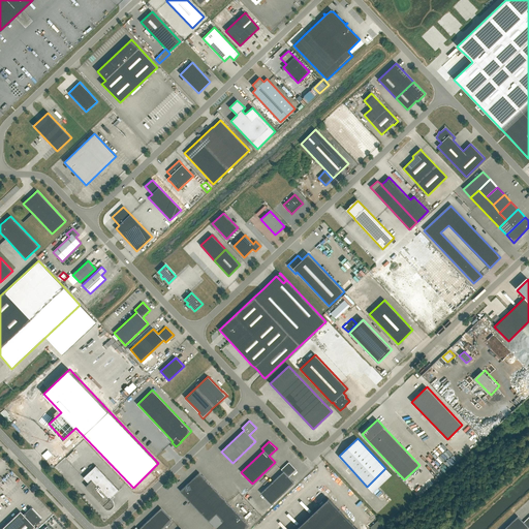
[(50,462),(55,467),(64,457),(60,453),(50,462)]
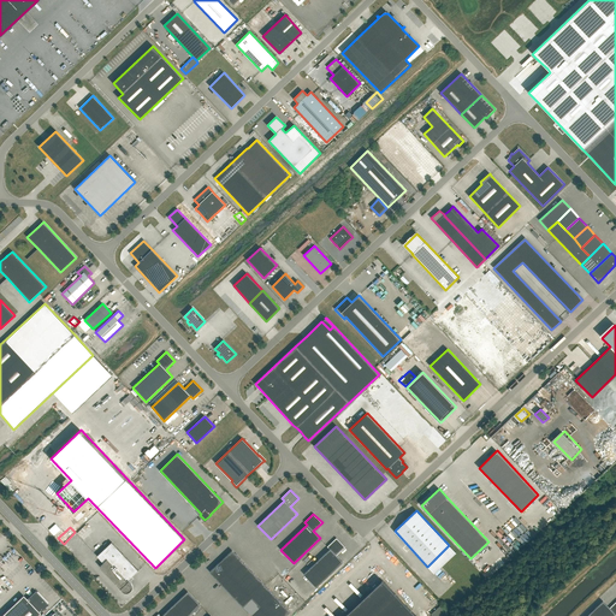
[(303,574),(317,587),(343,562),(336,556),(345,548),(337,538),(327,546),(330,550),(303,574)]
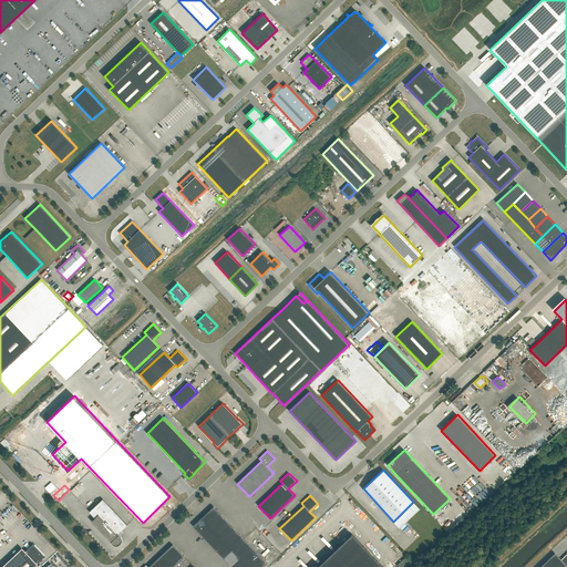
[(90,512),(95,518),(92,522),(113,544),(114,545),(115,545),(116,545),(117,545),(119,545),(120,545),(120,544),(121,544),(121,543),(122,543),(122,542),(122,540),(122,539),(122,538),(122,537),(121,537),(121,536),(119,534),(127,525),(103,500),(90,512)]
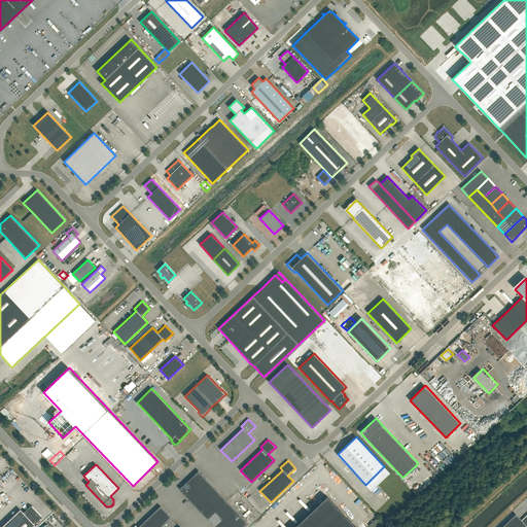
[(192,477),(200,484),(206,479),(199,471),(192,477)]
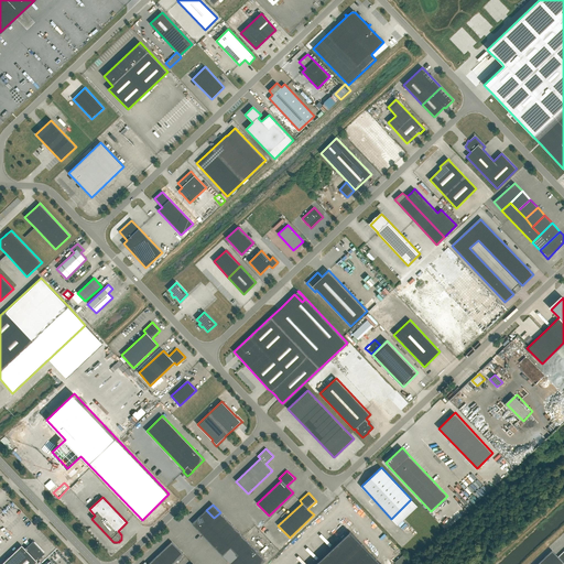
[(201,516),(208,523),(214,518),(206,510),(201,516)]
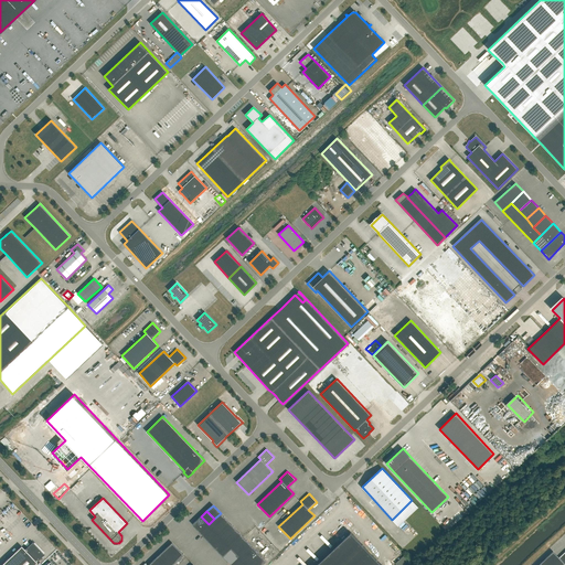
[(221,513),(214,519),(209,524),(216,533),(228,521),(221,513)]
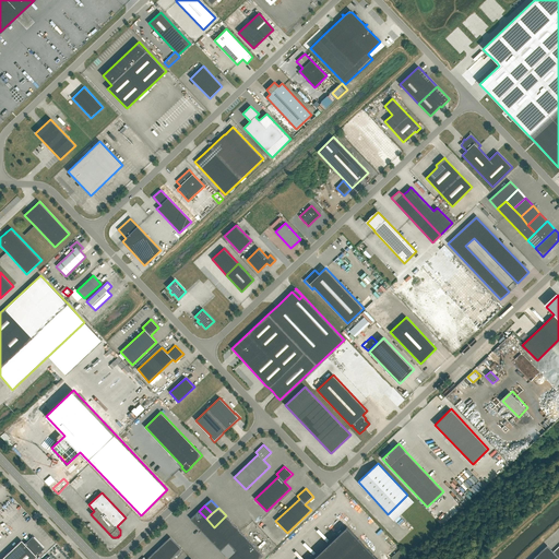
[(198,526),(206,519),(199,511),(190,519),(198,526)]
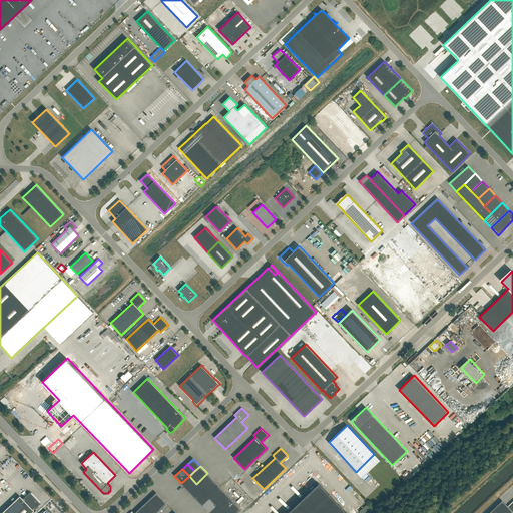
[(207,473),(196,484),(203,491),(213,481),(207,473)]
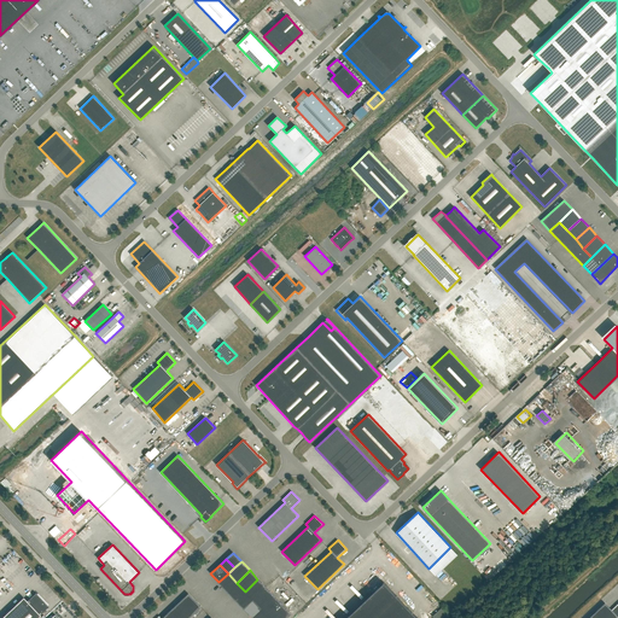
[(227,592),(237,583),(228,573),(219,582),(227,592)]
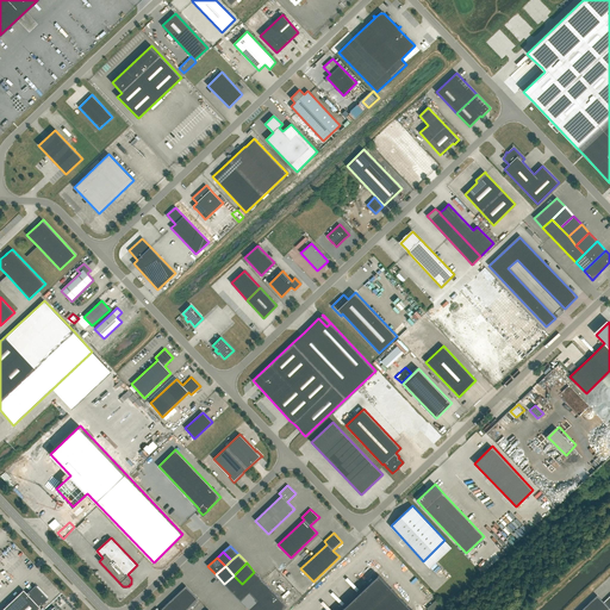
[(254,572),(242,584),(249,592),(262,580),(254,572)]
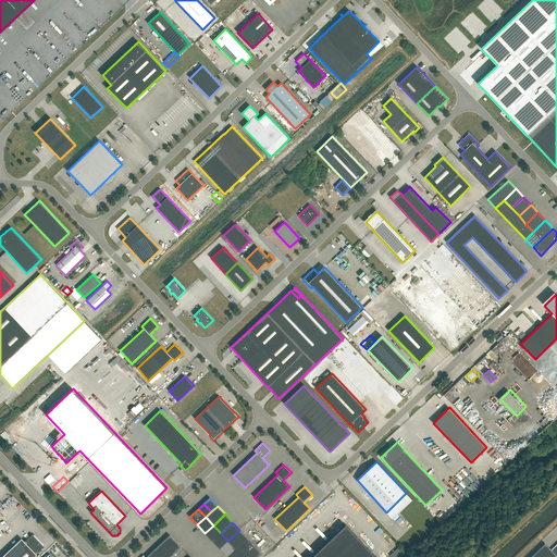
[(375,556),(346,524),(310,556),(375,556)]
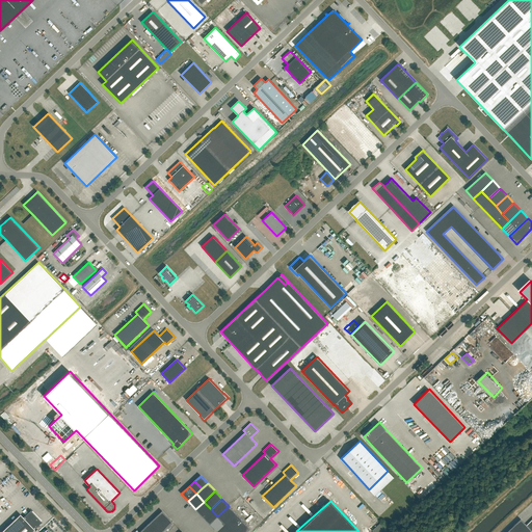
[(203,516),(211,509),(204,502),(195,509),(203,516)]
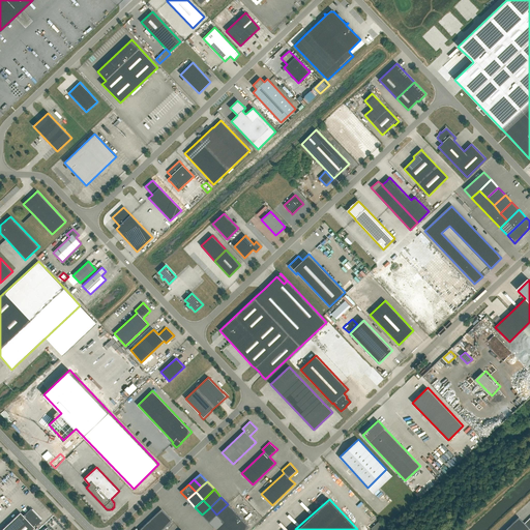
[(228,504),(216,514),(224,522),(235,511),(228,504)]
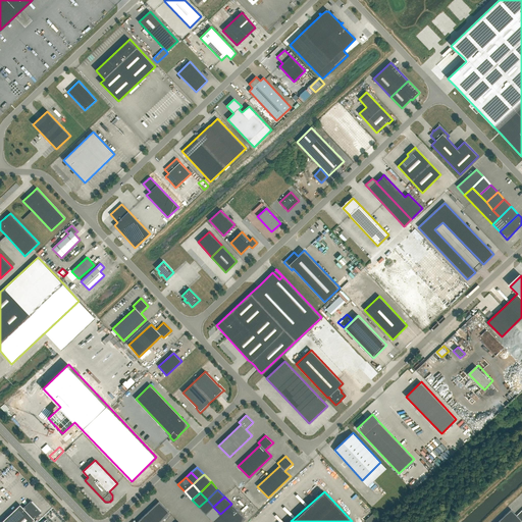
[(206,514),(213,507),(207,500),(199,507),(206,514)]
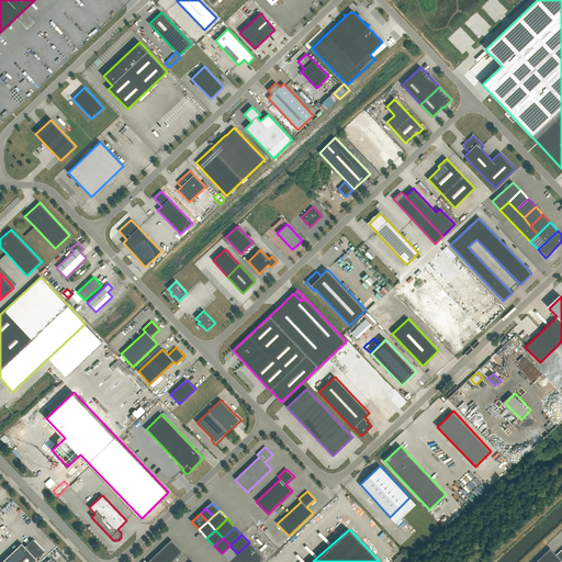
[(21,543),(0,561),(33,561),(36,560),(36,559),(44,551),(41,548),(32,539),(24,547),(21,543)]
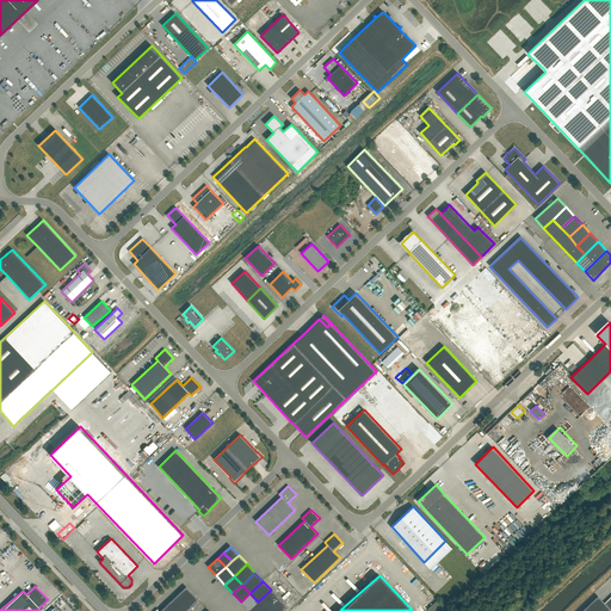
[(186,610),(198,600),(186,587),(160,610),(159,610),(158,609),(155,610),(186,610)]
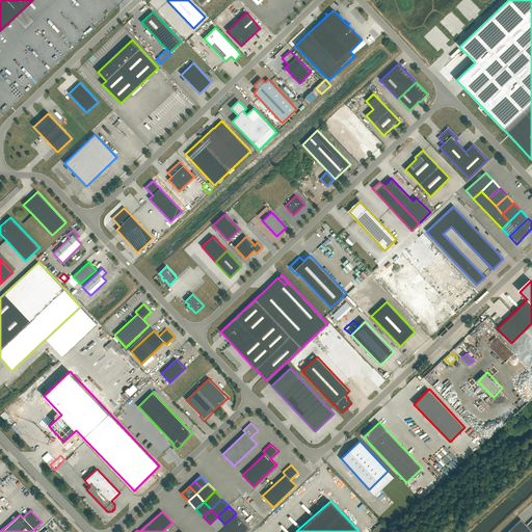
[(236,513),(224,524),(232,531),(243,521),(236,513)]
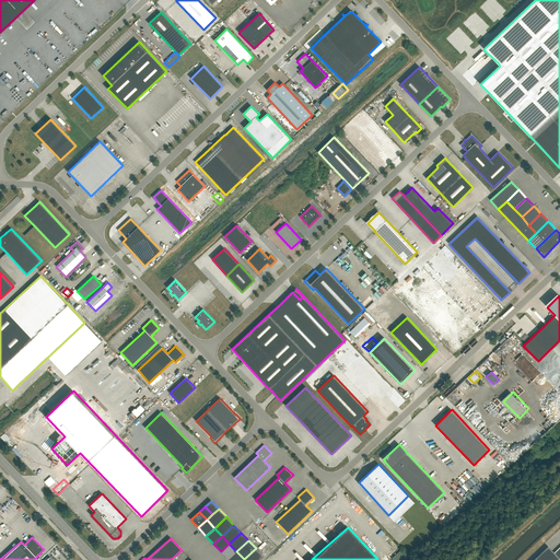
[(229,559),(236,551),(229,544),(221,551),(229,559)]
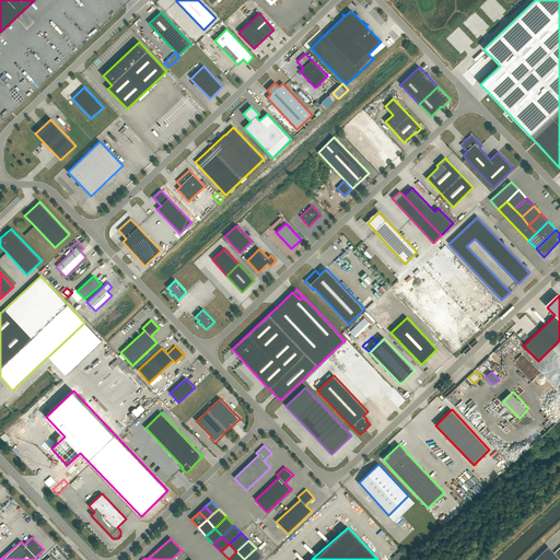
[(548,547),(533,559),(558,559),(559,559),(559,547),(553,552),(548,547)]
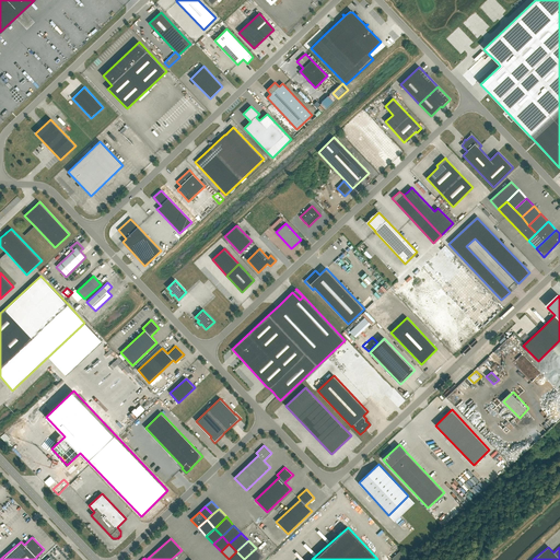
[(256,548),(244,559),(259,559),(264,557),(256,548)]
